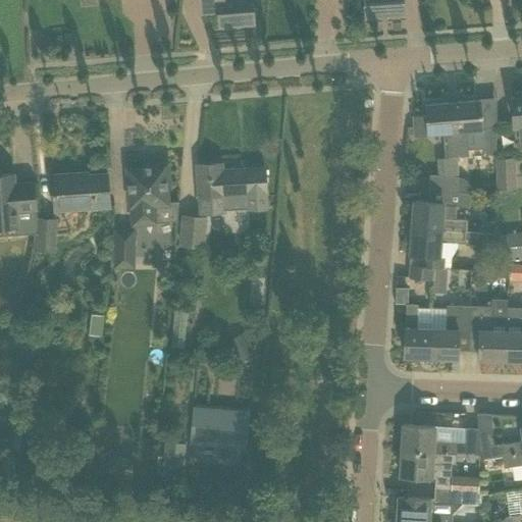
[(199,0),(201,12),(218,10),(219,25),(223,24),(223,28),(229,29),(235,28),(240,27),(240,23),(254,22),(252,0),(199,0)]
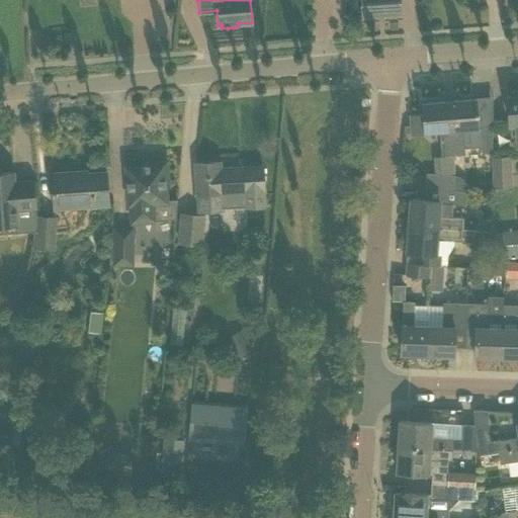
[(360,0),(362,18),(402,15),(401,0),(360,0)]
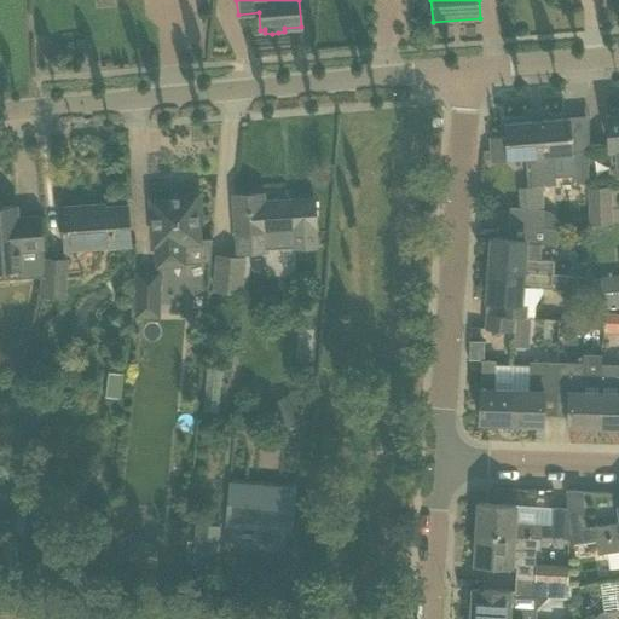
[(618,149),(618,168),(618,108),(613,109),(609,113),(609,116),(606,116),(609,149),(618,149)]
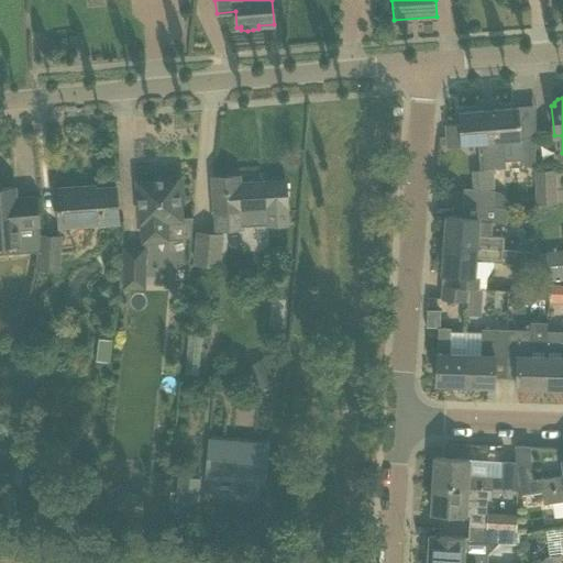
[(519,139),(517,108),(488,110),(493,168),(505,167),(503,140),(519,139)]
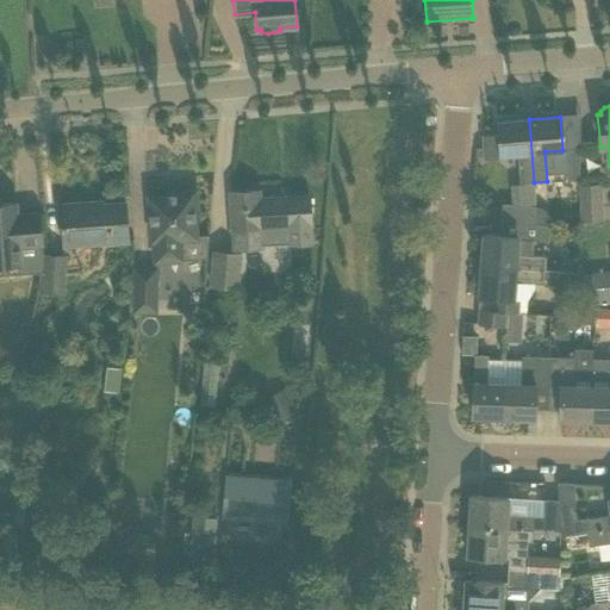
[(521,184),(530,184),(534,182),(529,119),(497,122),(498,135),(483,136),(485,159),(502,157),(502,155),(518,154),(521,184)]
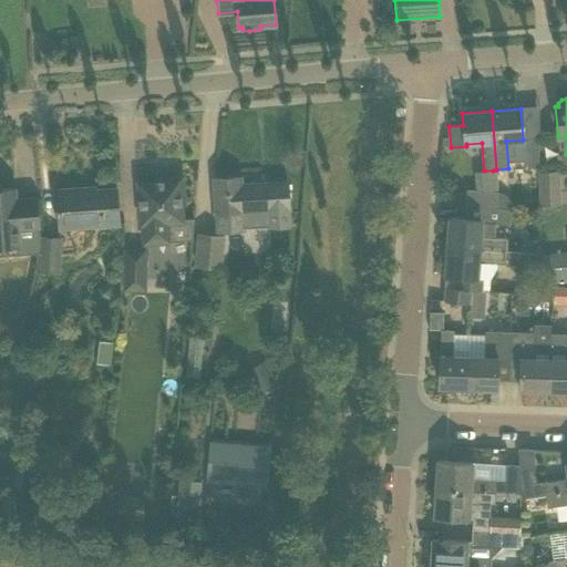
[(539,166),(539,138),(527,140),(528,167),(539,166)]
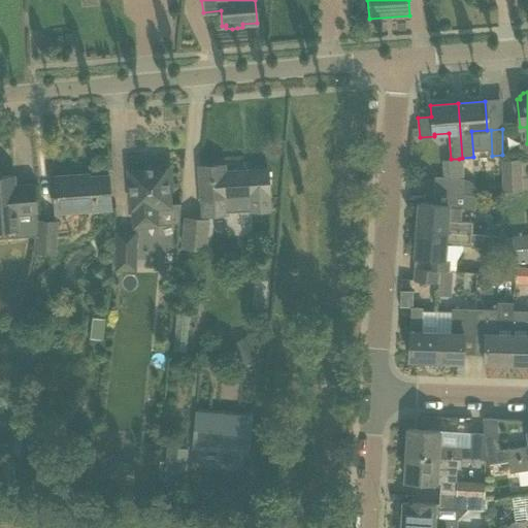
[(522,159),(501,159),(502,191),(523,191),(522,159)]
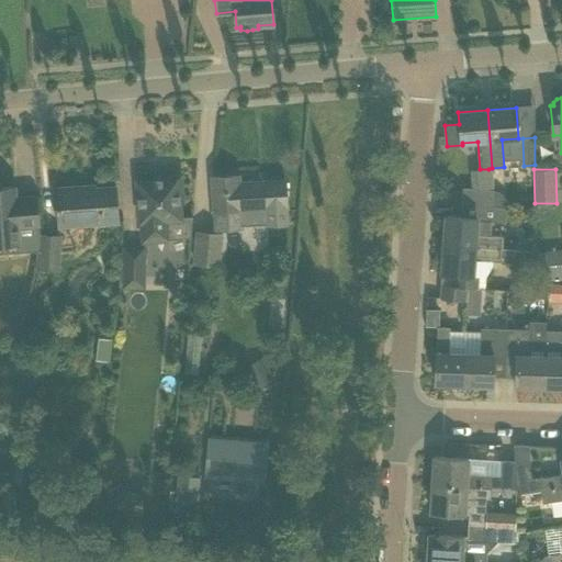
[(183,203),(181,176),(160,177),(160,180),(137,181),(141,223),(142,223),(143,242),(168,240),(166,221),(181,220),(179,203),(183,203)]
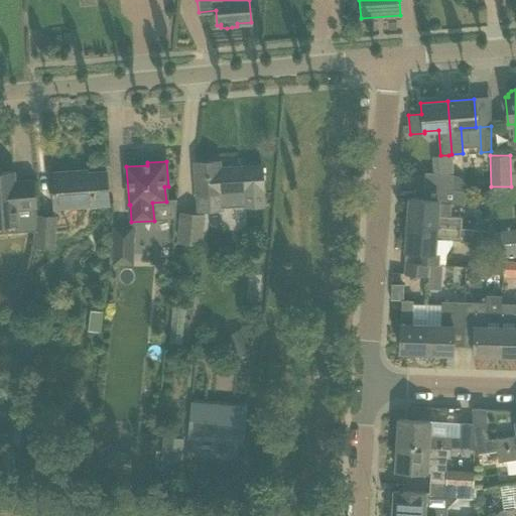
[(221,194),(221,191),(244,190),(245,207),(264,206),(263,189),(264,189),(262,166),(219,169),(219,161),(196,163),(198,196),(221,194)]
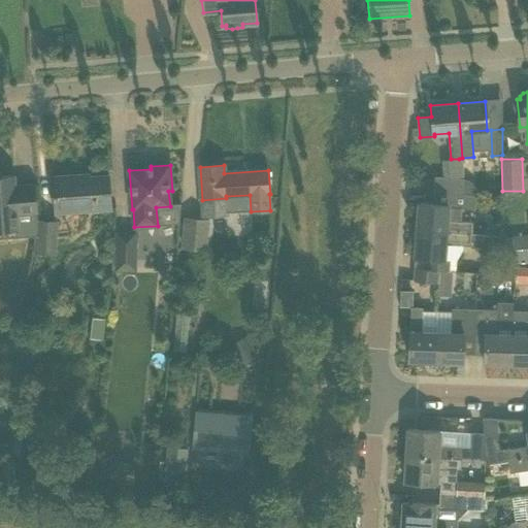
[(110,208),(108,176),(77,178),(77,175),(54,177),(56,212),(110,208)]
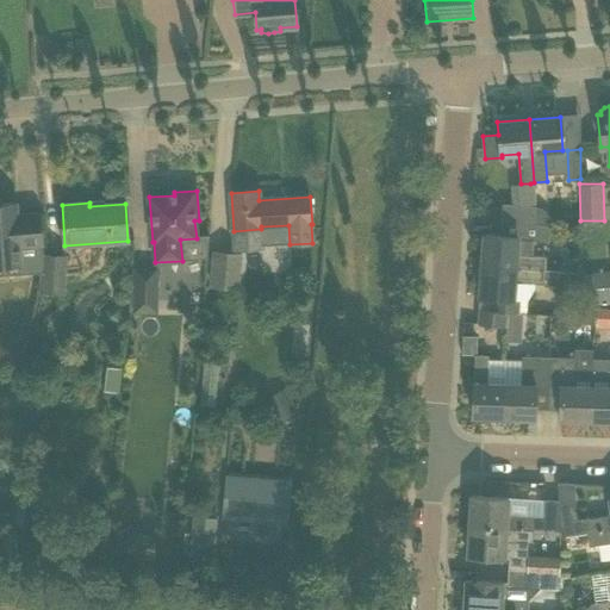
[(19,247),(43,246),(41,213),(17,216),(17,204),(0,204),(0,251),(20,250),(19,247)]
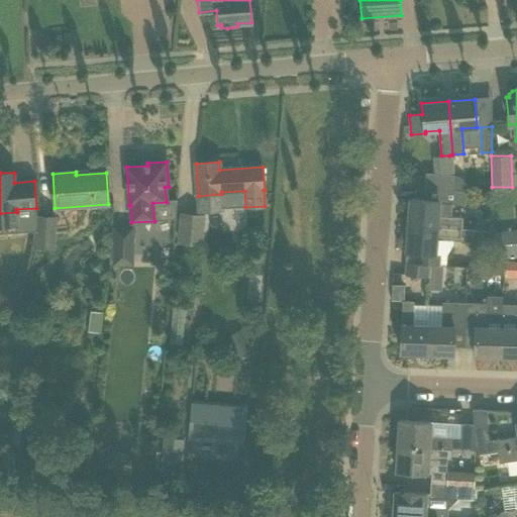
[(425,173),(425,187),(452,190),(453,175),(425,173)]
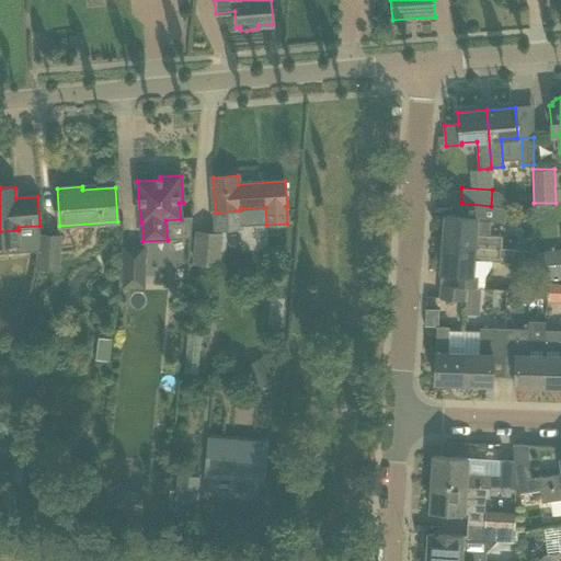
[(502,249),(503,236),(489,235),(490,221),(504,222),(505,207),(491,206),(461,203),(460,217),(445,216),(443,244),(502,249)]
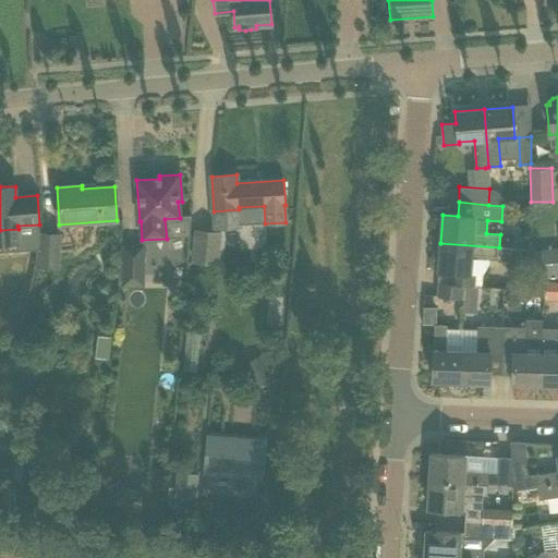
[(218,264),(220,233),(195,231),(193,262),(218,264)]
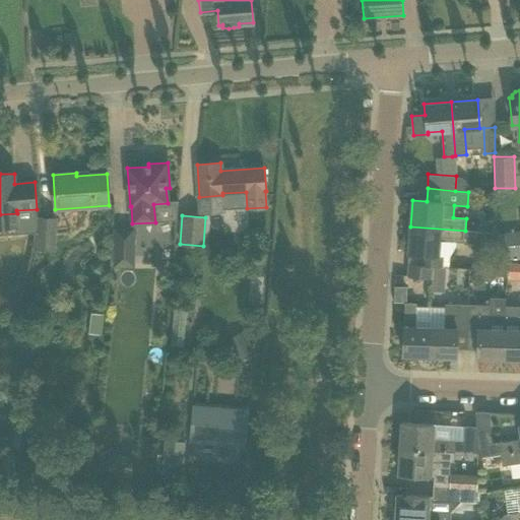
[(54,249),(56,218),(38,217),(36,248),(54,249)]
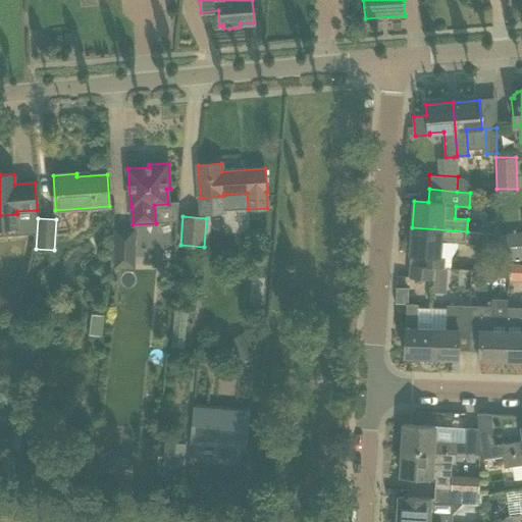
[(496,233),(467,231),(412,227),(410,265),(434,267),(444,268),(445,257),(439,257),(440,241),(481,245),(480,250),(494,251),(496,236),(496,233)]
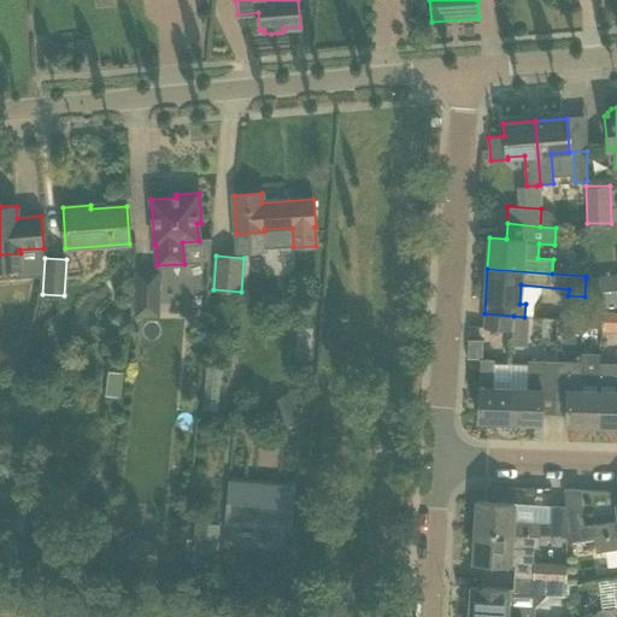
[(158,315),(158,272),(137,272),(136,315),(158,315)]
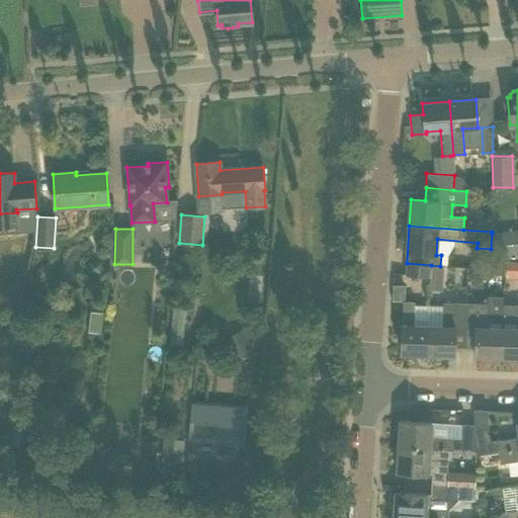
[(494,260),(517,257),(517,231),(492,234),(494,260)]
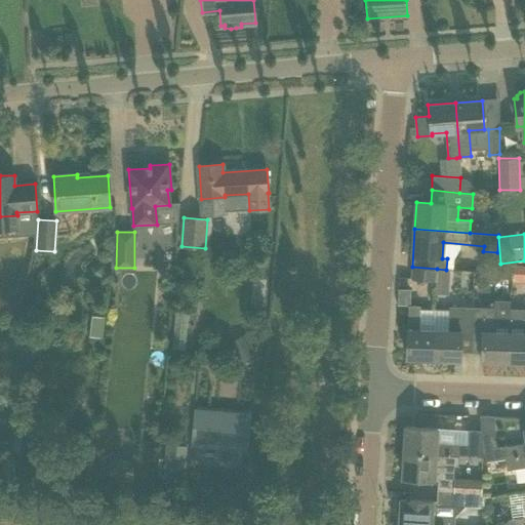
[(436,280),(437,269),(412,267),(411,278),(436,280)]
